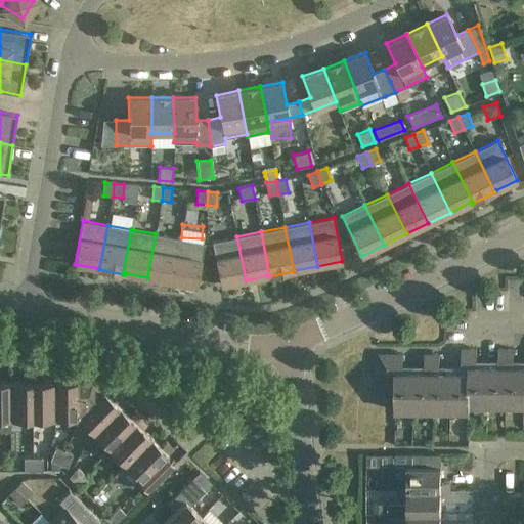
[(179,238),(156,233),(147,277),(172,281),(179,238)]
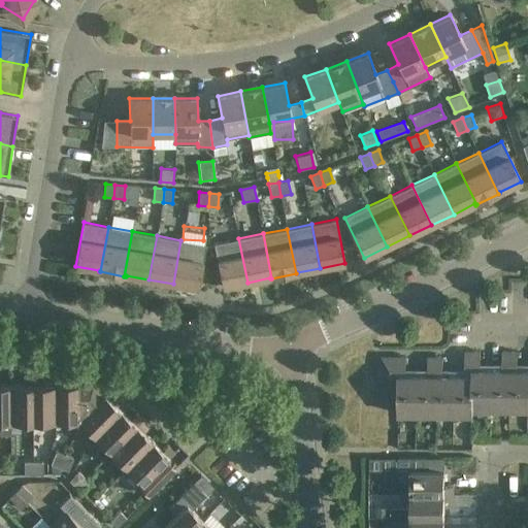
[(248,283),(238,238),(213,243),(223,287),(248,283)]
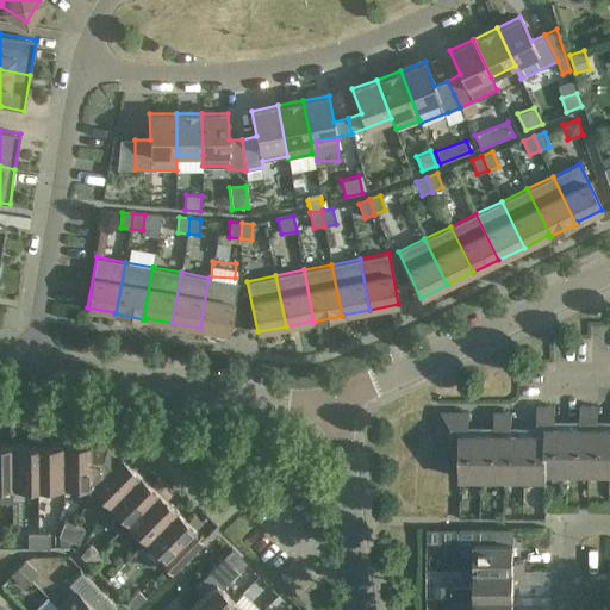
[(209,278),(200,328),(229,334),(238,282),(209,278)]
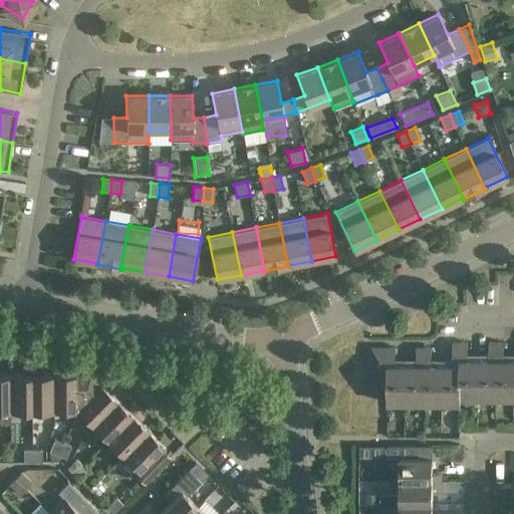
[(460,398),(461,342),(453,342),(453,364),(442,364),(442,404),(461,404),(461,398),(460,398)]
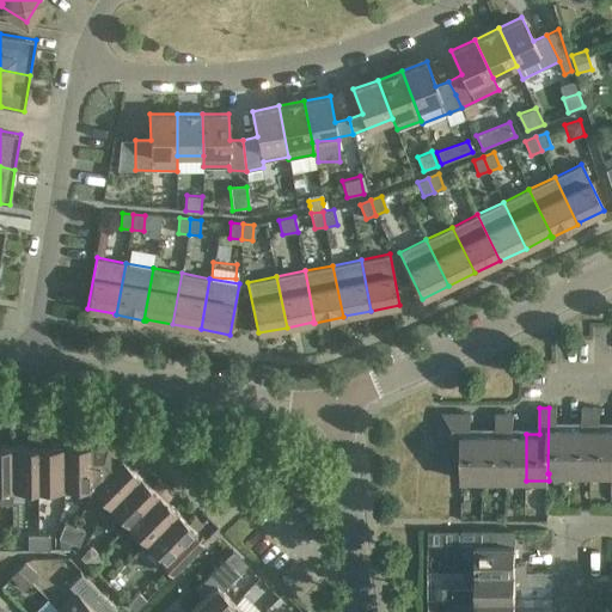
[(548,473),(549,473),(569,475),(569,428),(557,428),(557,408),(549,408),(548,473)]
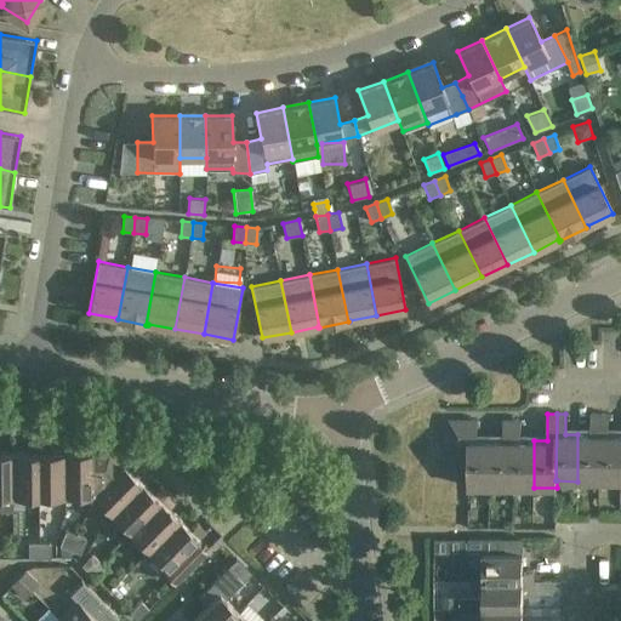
[(577,434),(577,482),(599,482),(599,414),(591,414),(591,434),(577,434)]
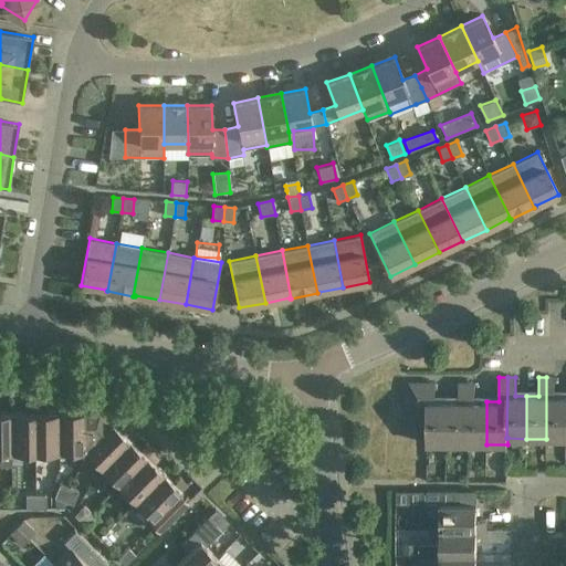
[(546,377),(546,439),(565,438),(565,396),(555,396),(555,377),(546,377)]
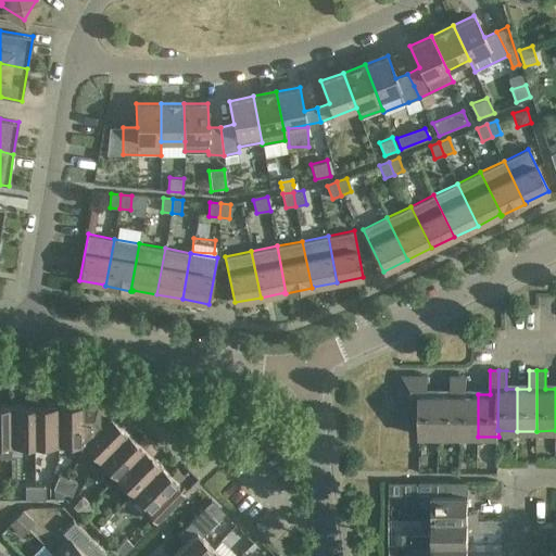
[(419,437),(439,437),(440,394),(428,394),(428,376),(403,376),(402,394),(419,395),(419,437)]
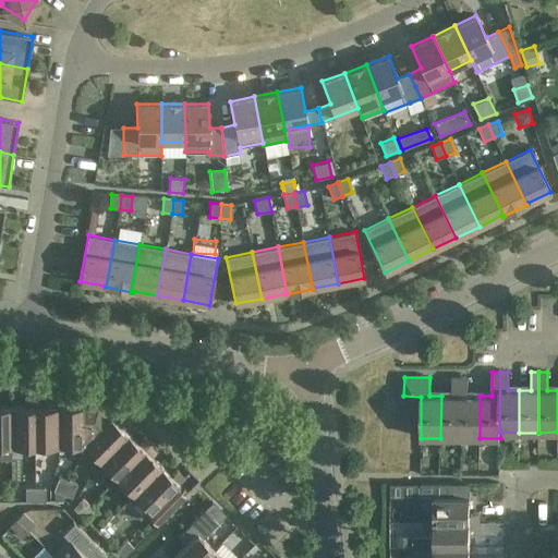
[(452,396),(441,396),(440,438),(460,438),(461,377),(452,377),(452,396)]
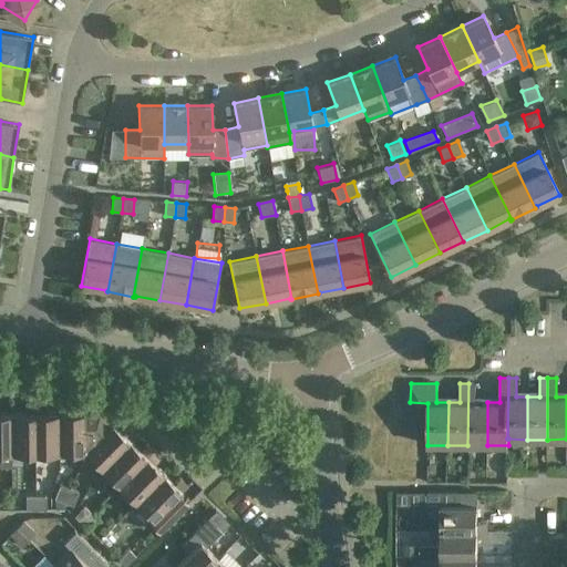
[(468,383),(467,445),(487,445),(487,402),(476,402),(476,383),(468,383)]
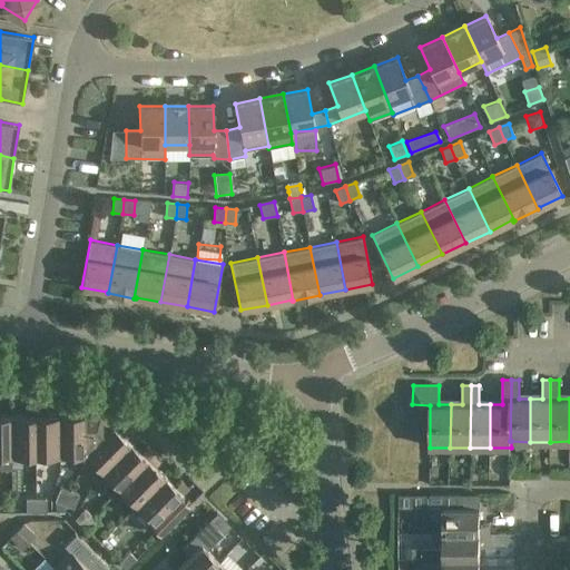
[(26,414),(11,414),(12,454),(36,454),(36,406),(25,406),(26,414)]
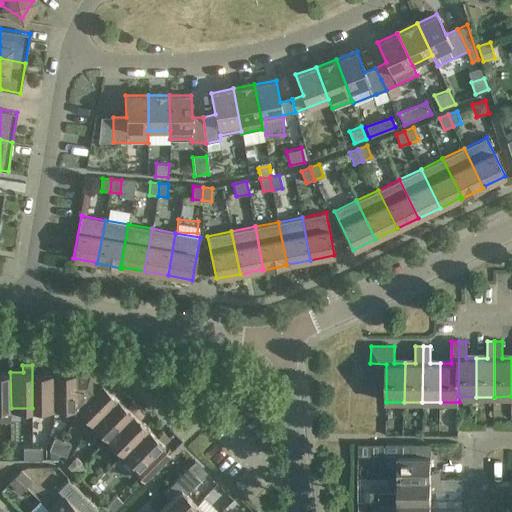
[(32,365),(32,408),(54,407),(53,372),(41,372),(41,365),(32,365)]
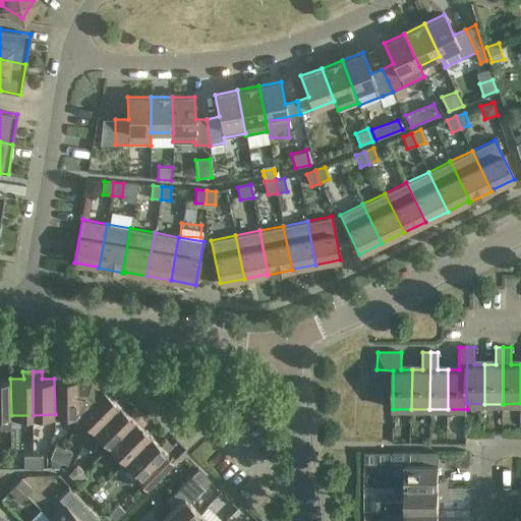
[(54,371),(54,379),(55,414),(77,414),(92,378),(63,379),(63,371),(54,371)]
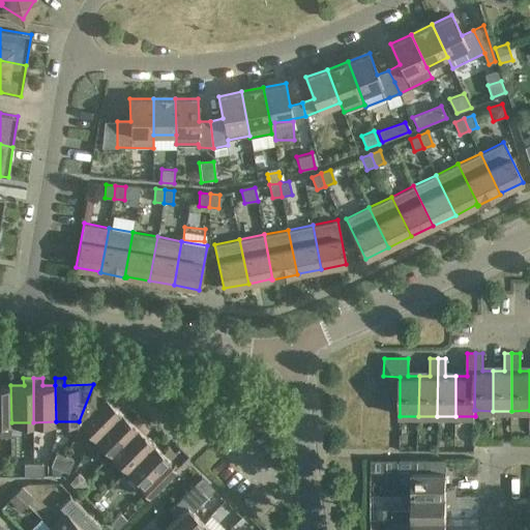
[(115,405),(93,384),(79,421),(95,438),(121,411),(121,412),(126,407),(119,400),(115,405)]
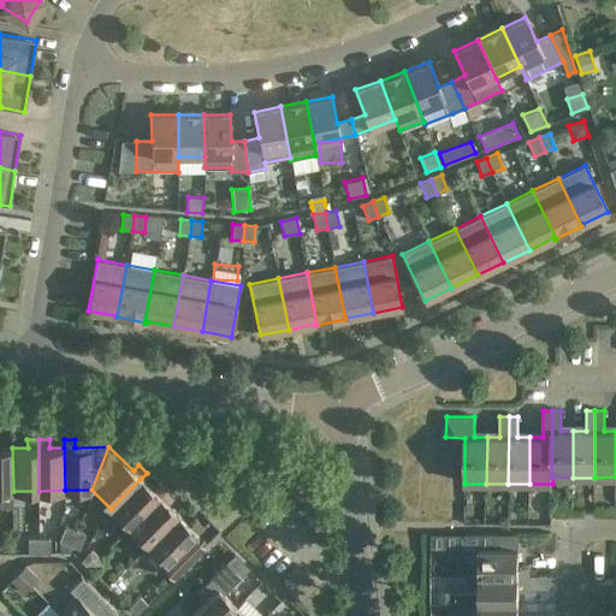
[(12,448),(0,448),(0,491),(0,507),(13,507),(13,491),(12,448)]
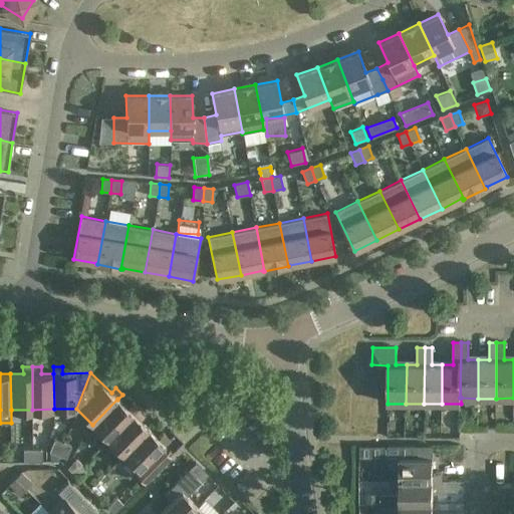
[(117,399),(92,425),(107,440),(138,409),(132,403),(126,408),(117,400),(117,399)]
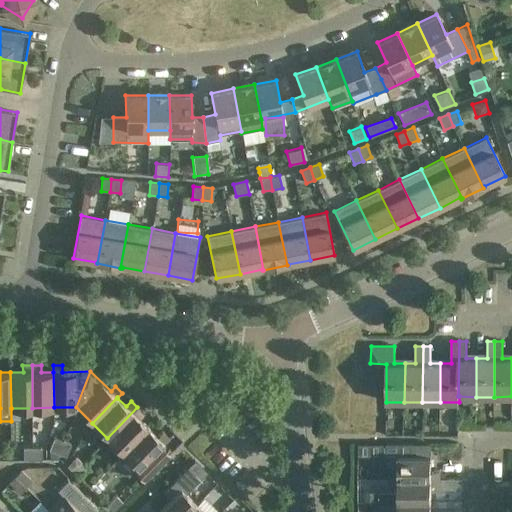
[(144,413),(137,407),(107,438),(123,453),(148,427),(139,419),(144,413)]
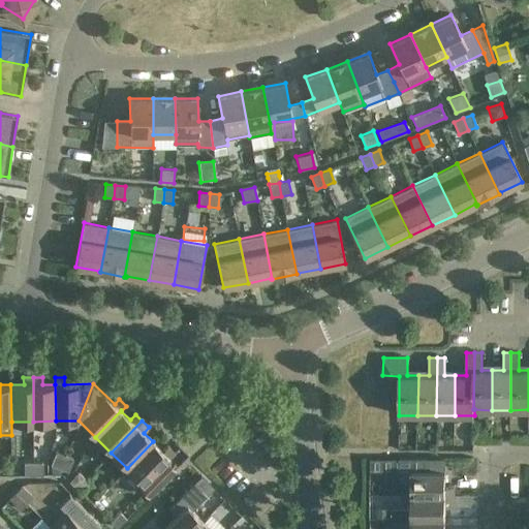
[(139,488),(149,496),(175,469),(166,461),(175,453),(167,445),(162,450),(153,441),(127,468),(143,484),(139,488)]
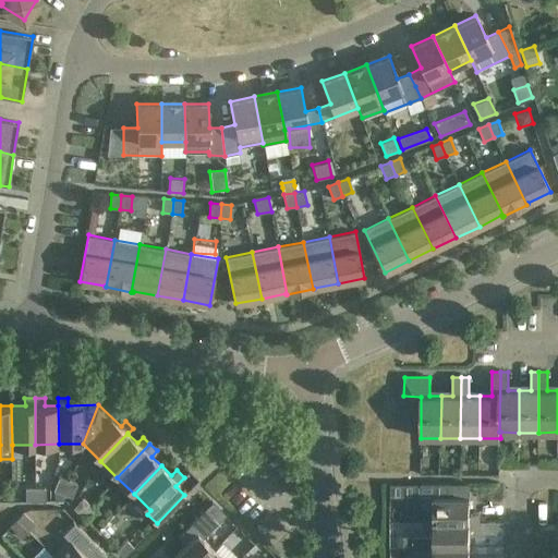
[(63,494),(69,481),(59,477),(55,490),(63,494)]
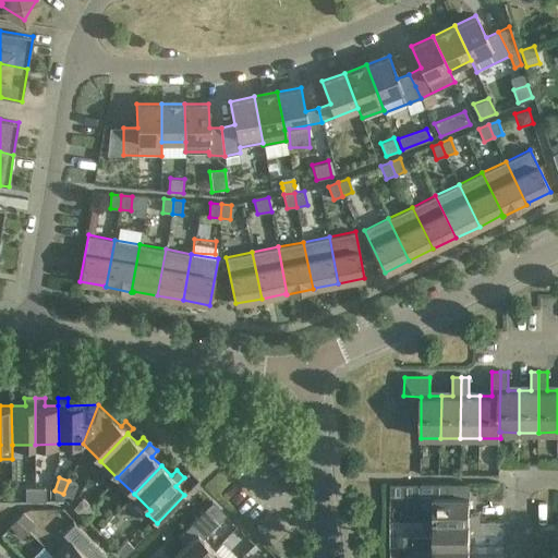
[(69,481),(63,494),(73,497),(77,484),(69,481)]
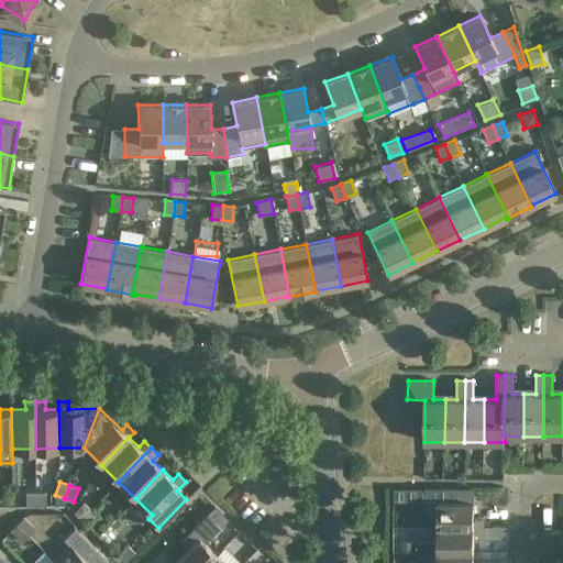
[(409,488),(409,501),(426,501),(426,488),(409,488)]
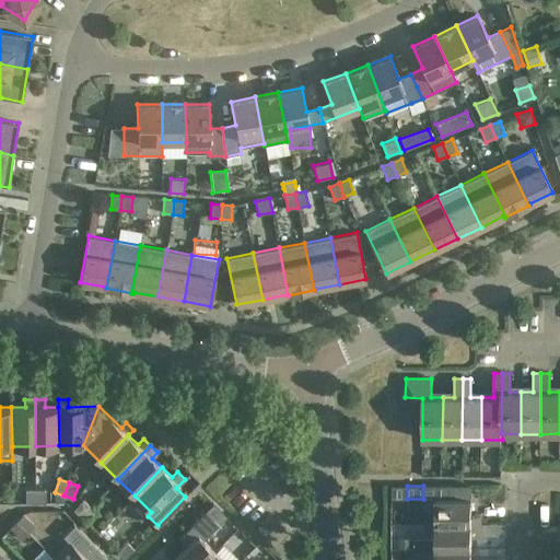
[(435,510),(435,524),(481,524),(481,514),(471,514),(471,499),(451,499),(451,486),(423,486),(423,511),(435,510)]
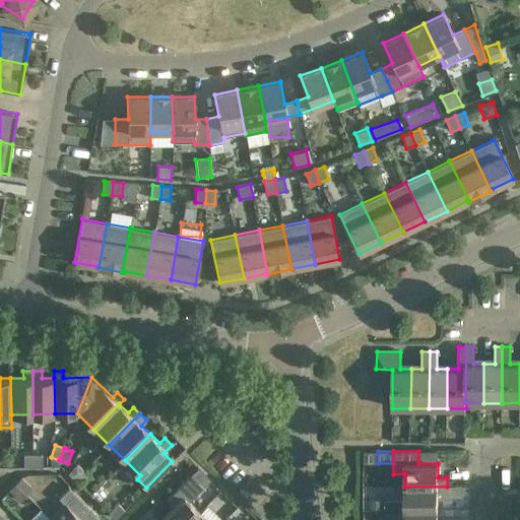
[(24,467),(34,467),(34,454),(24,454),(24,467)]
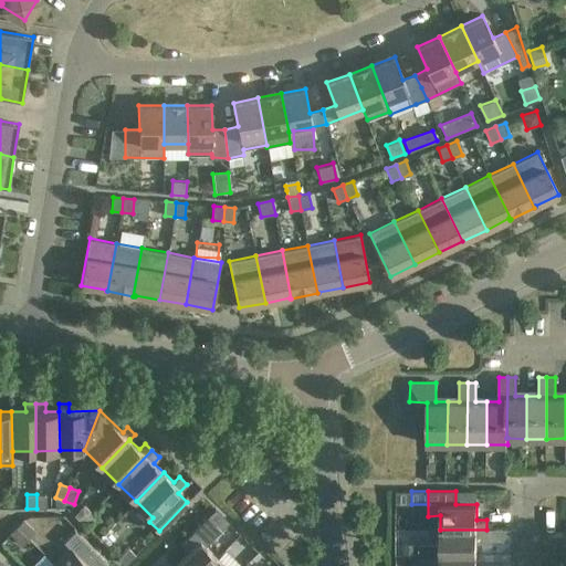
[(46,494),(37,494),(37,509),(46,509),(46,494)]
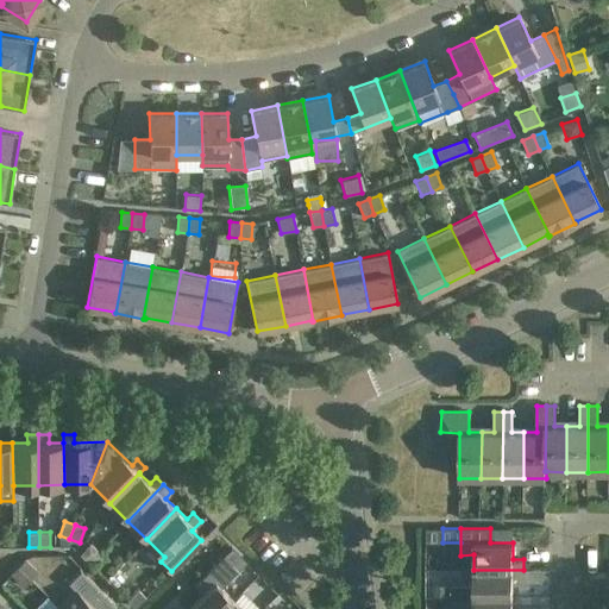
[(88,562),(99,551),(90,544),(80,554),(88,562)]
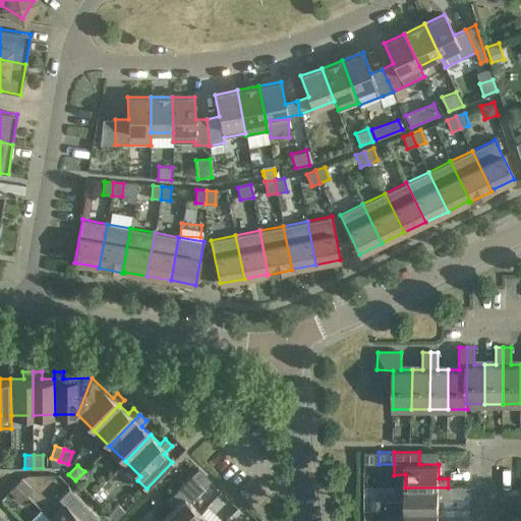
[(84,471),(75,480),(81,487),(91,477),(84,471)]
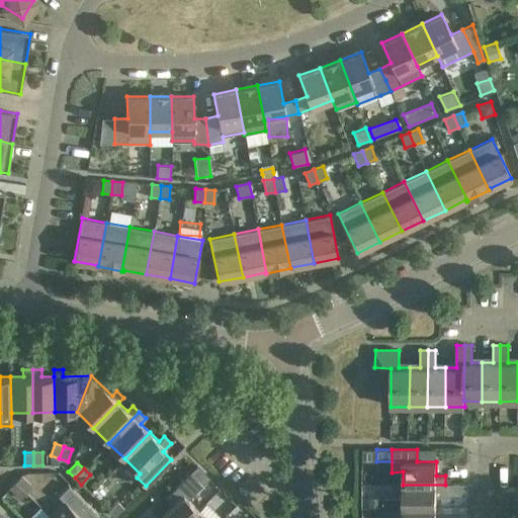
[(191,517),(199,511),(188,500),(203,485),(190,472),(166,498),(173,505),(160,517),(191,517)]
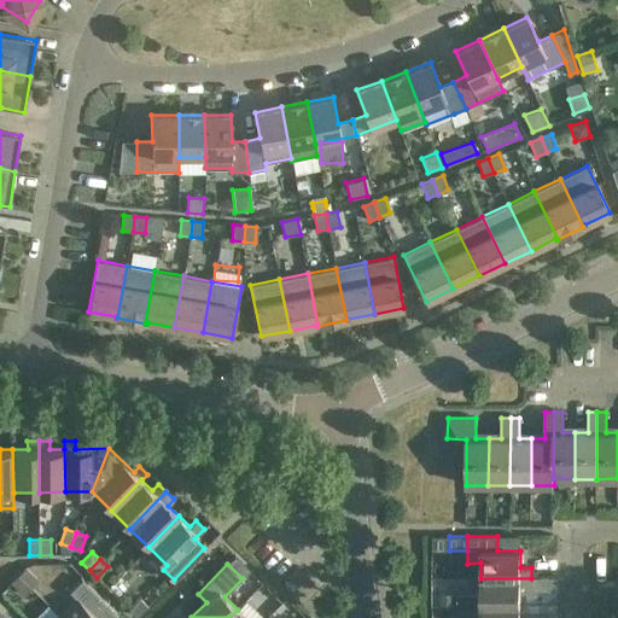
[(18,573),(31,587),(39,579),(25,566),(18,573)]
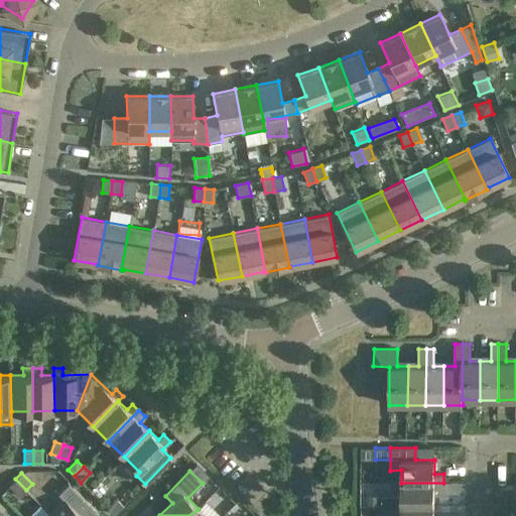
[(26,490),(15,479),(9,484),(20,496),(26,490)]
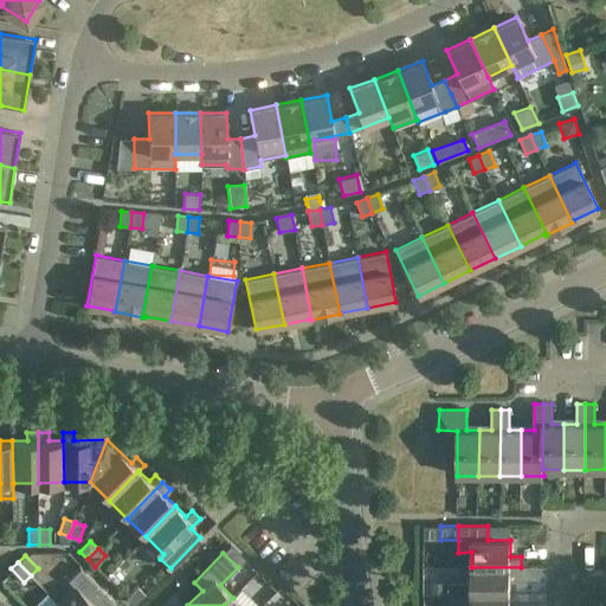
[(111,605),(116,603),(100,586),(81,567),(65,581),(72,587),(57,603),(60,605),(111,605)]
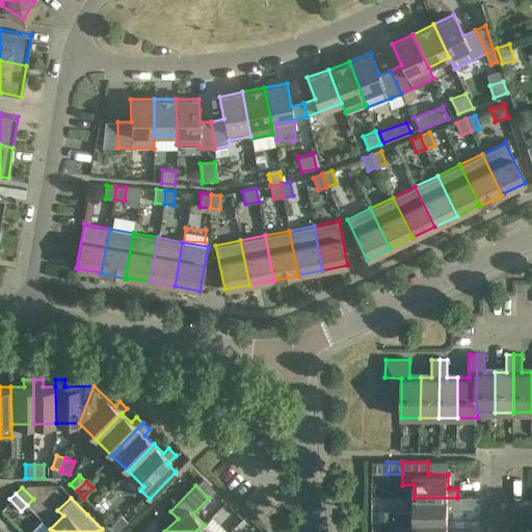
[(394,522),(448,522),(448,508),(457,508),(457,498),(414,498),(414,511),(394,511),(394,522)]
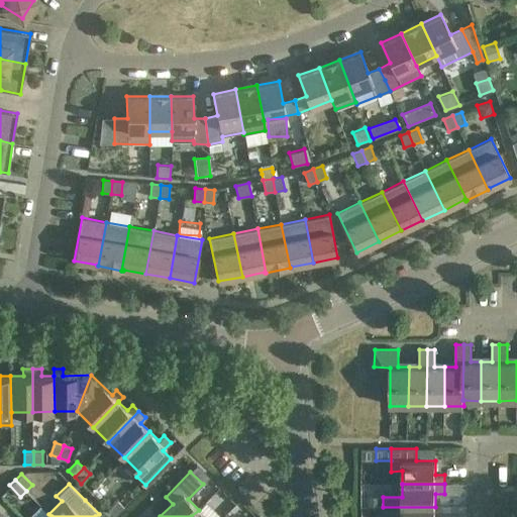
[(117,500),(108,510),(115,516),(124,507),(117,500)]
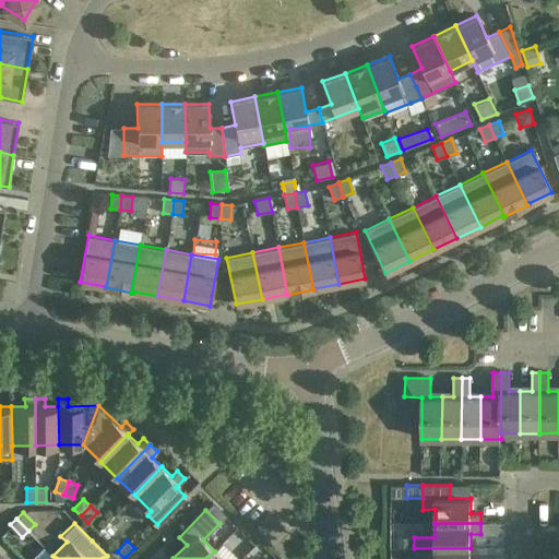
[(470,558),(471,548),(414,548),(413,558),(470,558)]
